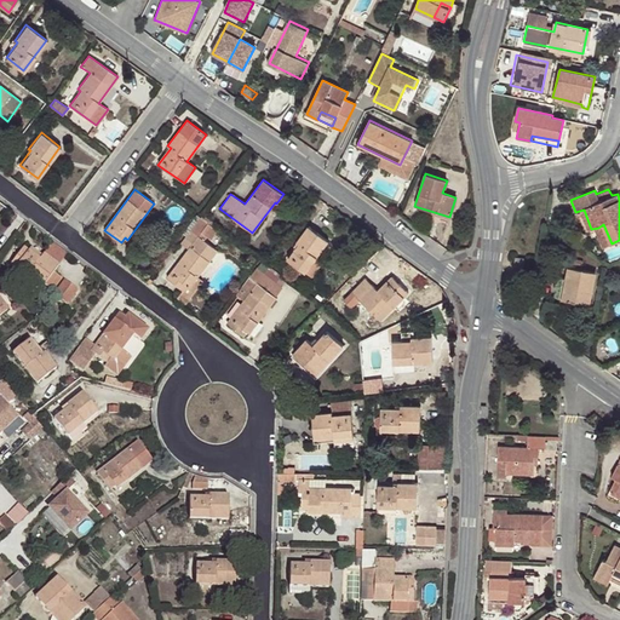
[(584,210),(575,212),(578,218),(581,217),(587,231),(591,229),(584,210)]
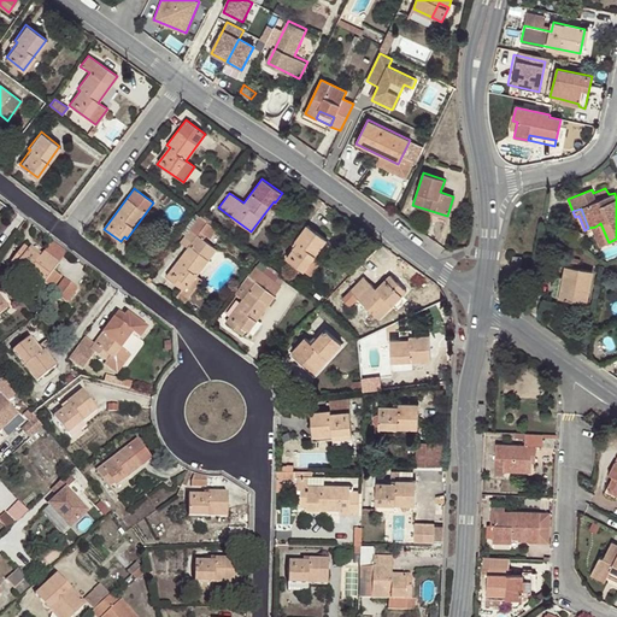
[(603,245),(609,242),(600,223),(595,227),(603,245)]
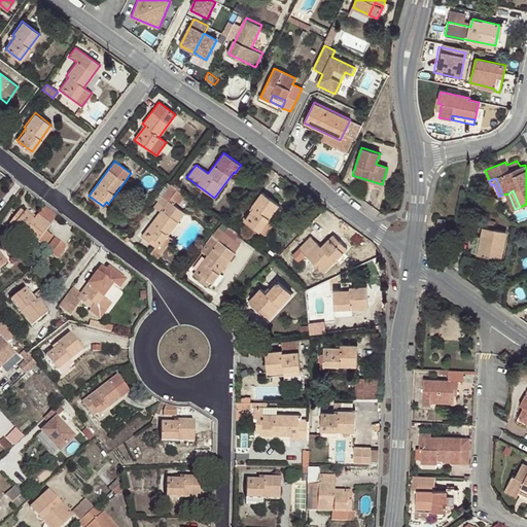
[(244,220),(258,231),(278,205),(261,192),(252,206),(253,207),(244,220)]
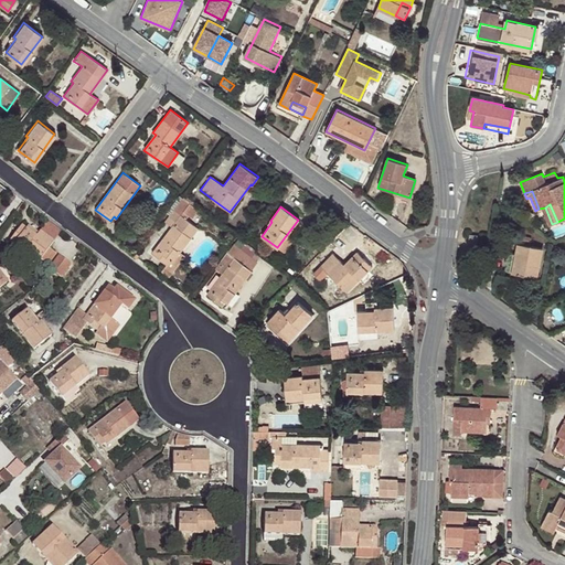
[(151,253),(167,265),(170,260),(172,263),(180,253),(198,228),(173,210),(164,221),(171,226),(151,253)]
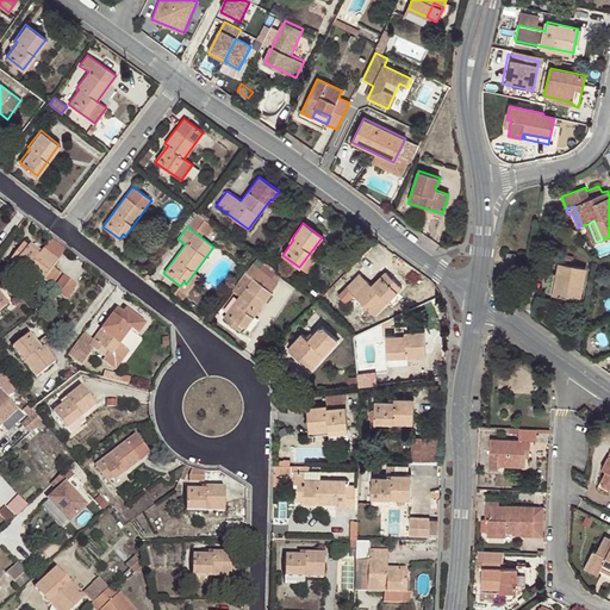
[(66,249),(51,238),(43,248),(57,260),(66,249)]
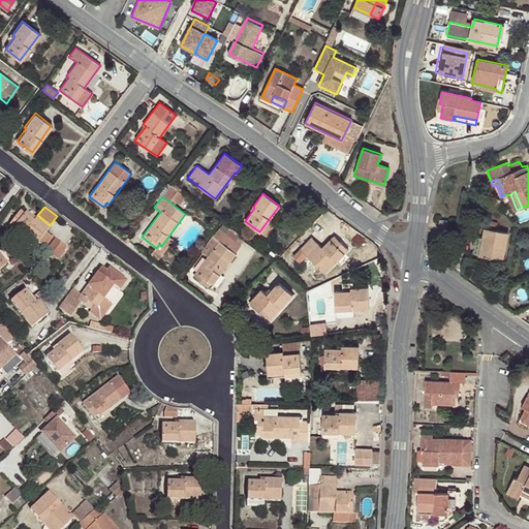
[(50,225),(37,215),(36,217),(33,220),(24,213),(20,210),(7,225),(11,227),(21,236),(34,245),(50,225)]
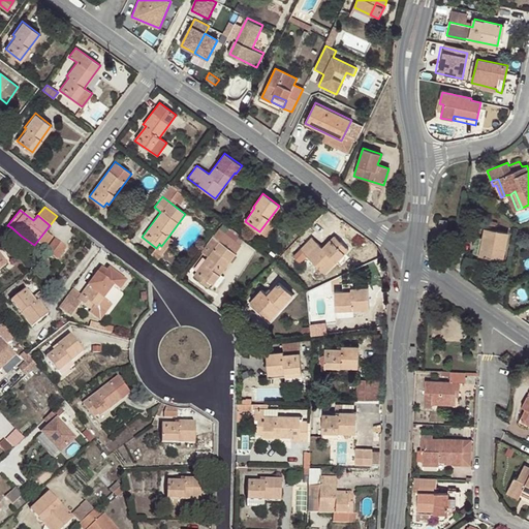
[(33,220),(36,217),(27,210),(24,213),(33,220)]
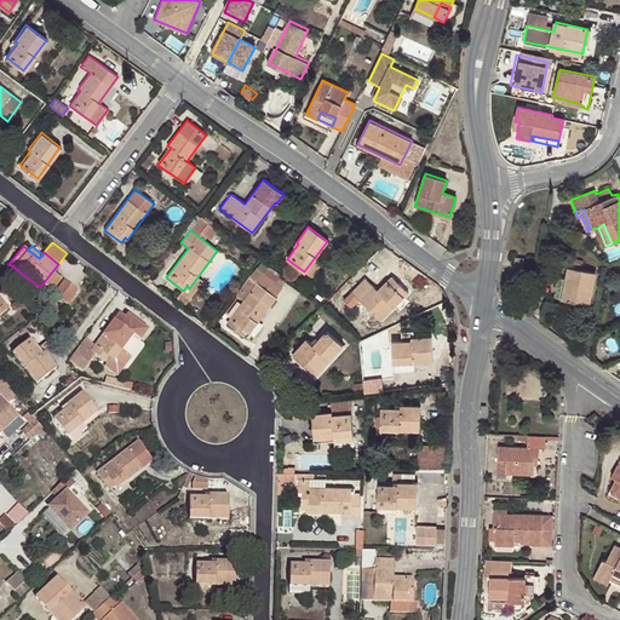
[(524,259),(516,258),(512,273),(522,274),(524,259)]
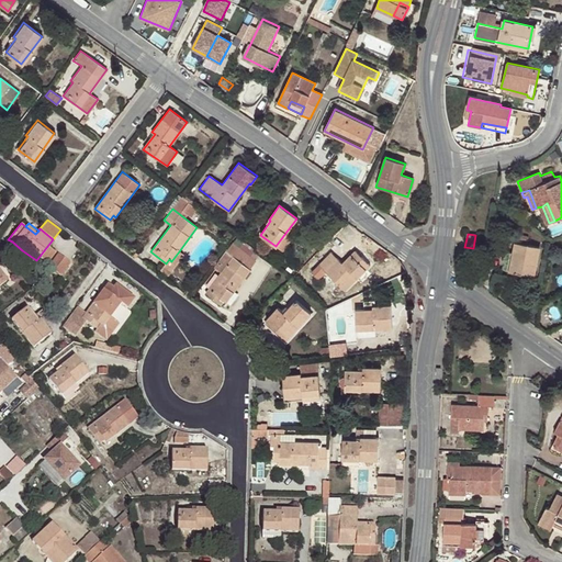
[(18,256),(22,250),(12,242),(7,248),(18,256)]
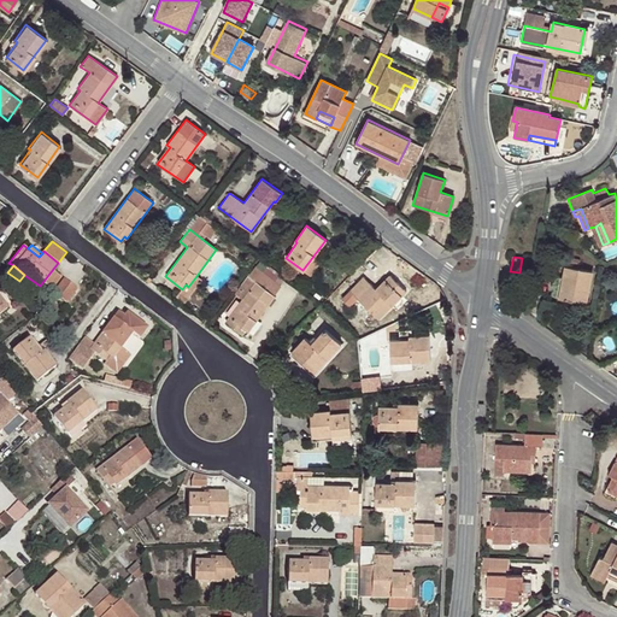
[(593,271),(566,265),(559,299),(587,305),(593,271)]
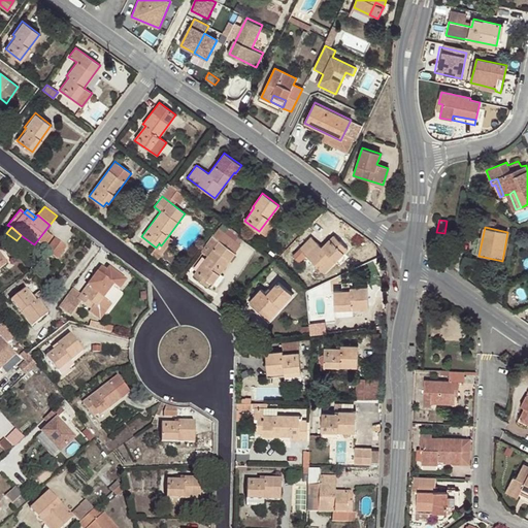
[(159,243),(156,248),(151,254),(157,258),(172,239),(168,236),(161,245),(159,243)]
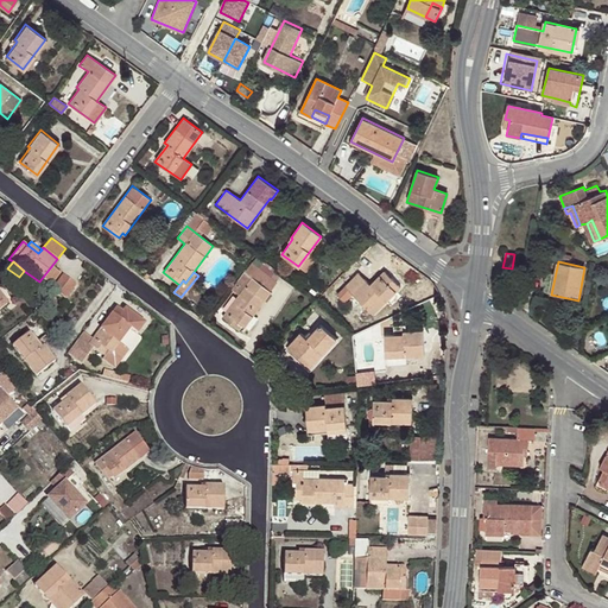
[(352,293),(372,314),(399,287),(382,272),(369,286),(356,273),(336,293),(343,301),(352,293)]
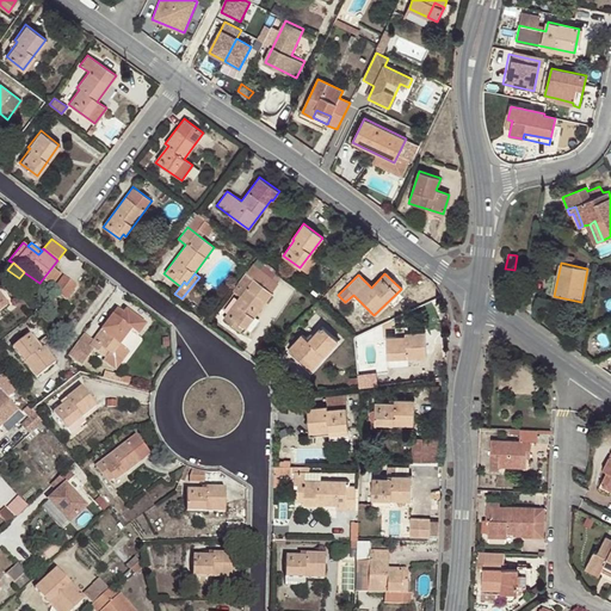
[(53,289),(66,298),(76,284),(63,275),(53,289)]
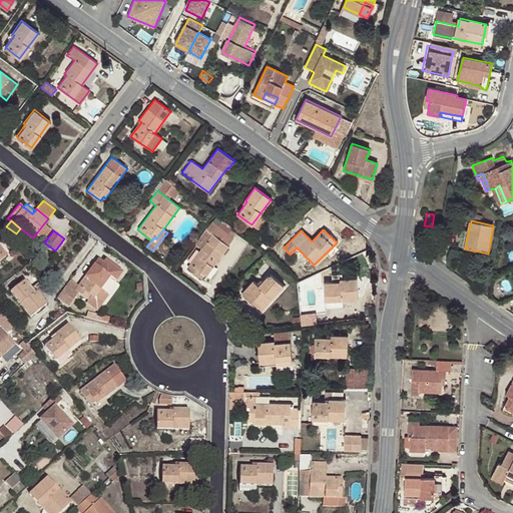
[(203,274),(205,276),(227,245),(212,234),(186,268),(200,278),(203,274)]
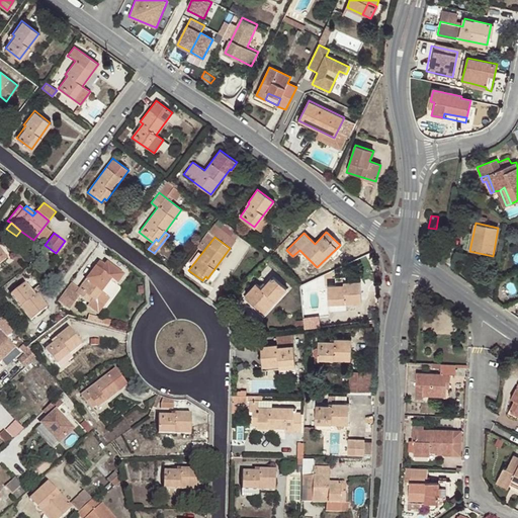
[(71,283),(58,300),(69,309),(79,295),(89,303),(87,305),(98,313),(109,297),(101,291),(111,279),(116,283),(122,274),(106,262),(100,270),(95,266),(78,288),(71,283)]
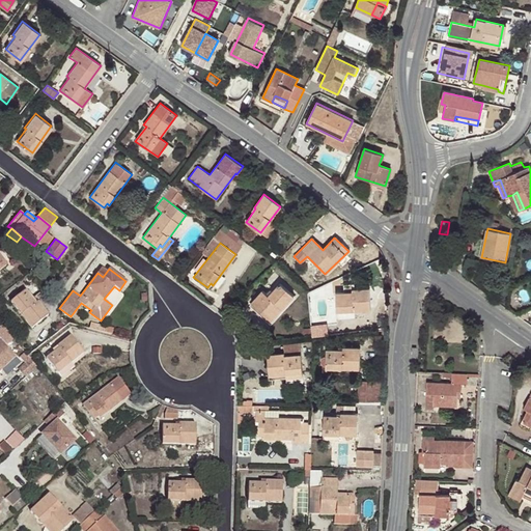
[(251,302),(270,319),(292,296),(279,283),(268,296),(261,290),(251,302)]
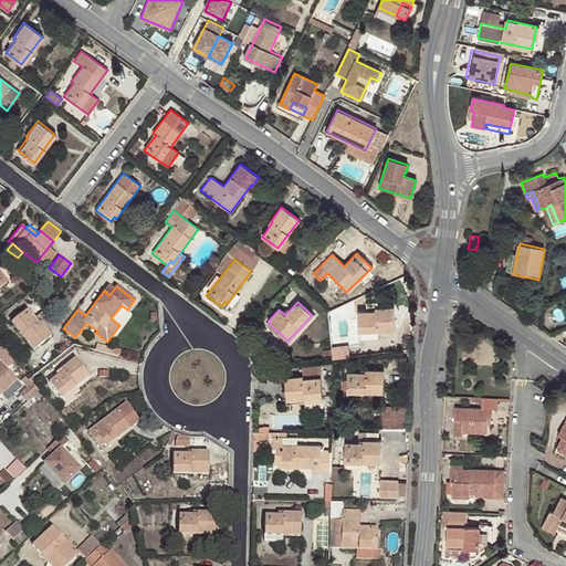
[(11,321),(32,349),(50,336),(40,322),(38,324),(27,308),(11,321)]
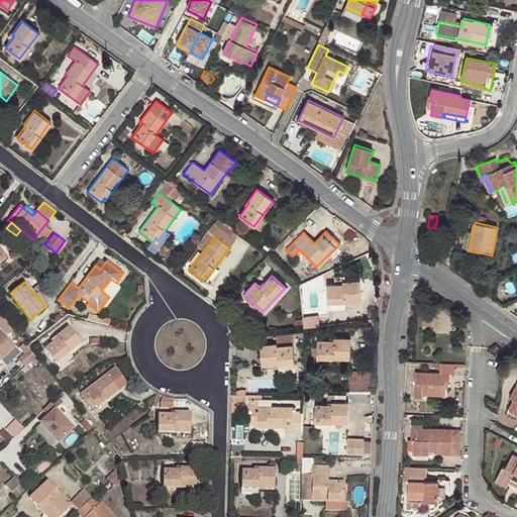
[(326,286),(327,302),(359,301),(359,282),(342,282),(342,285),(326,286)]
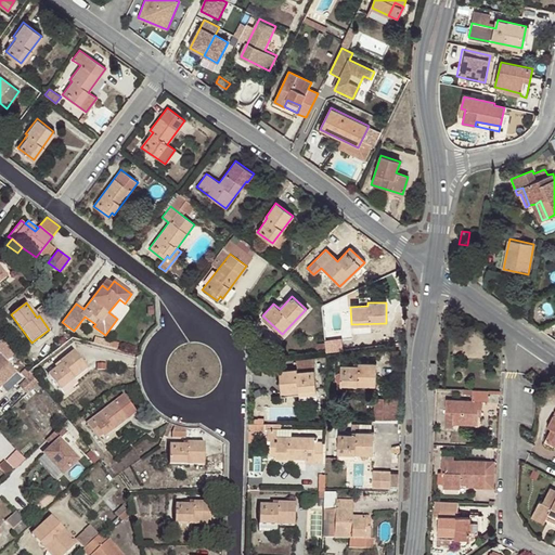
[(49,375),(61,389),(87,369),(74,351),(60,362),(62,364),(49,375)]
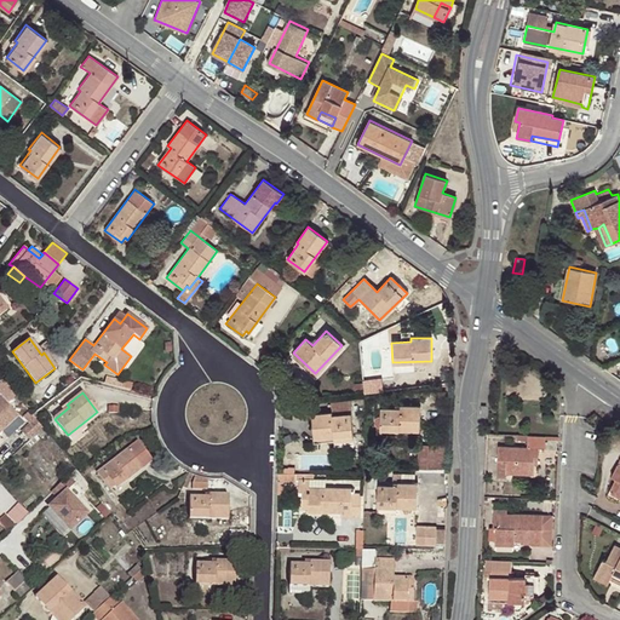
[(0,432),(1,431),(18,415),(0,396),(0,432)]
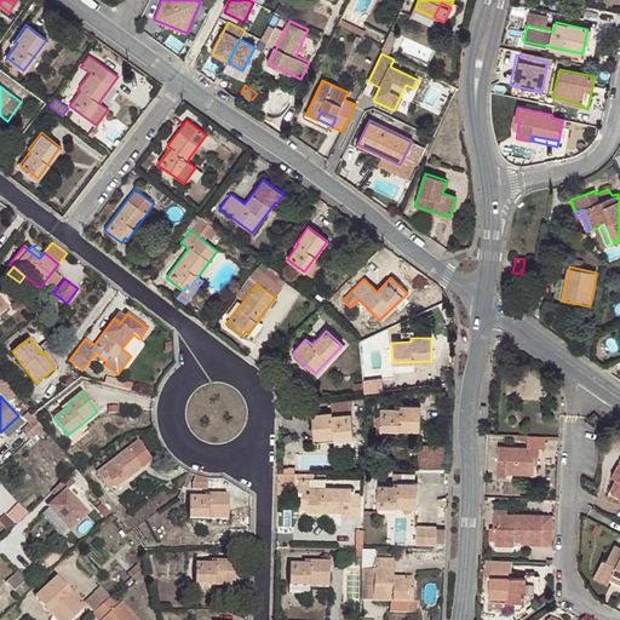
[(380,407),(380,429),(419,430),(419,406),(401,406),(400,408),(380,407)]
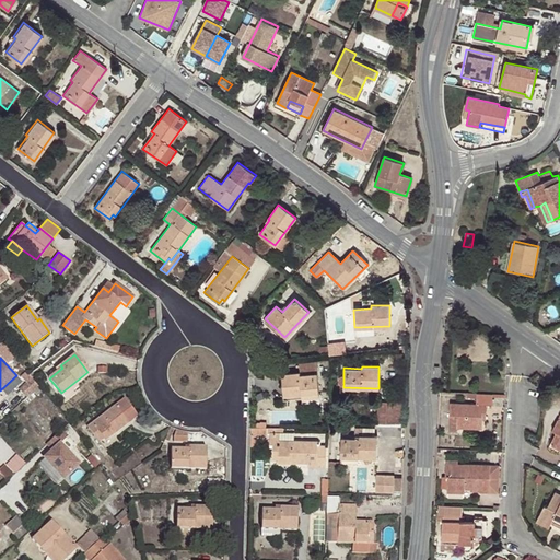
[(299,372),(281,374),(283,397),(303,395),(303,399),(304,403),(319,400),(317,373),(300,375),(299,372)]
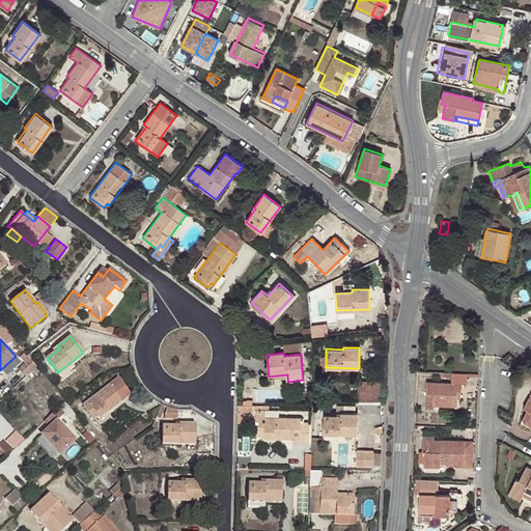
[(16,356),(1,369),(6,374),(21,362),(16,356)]
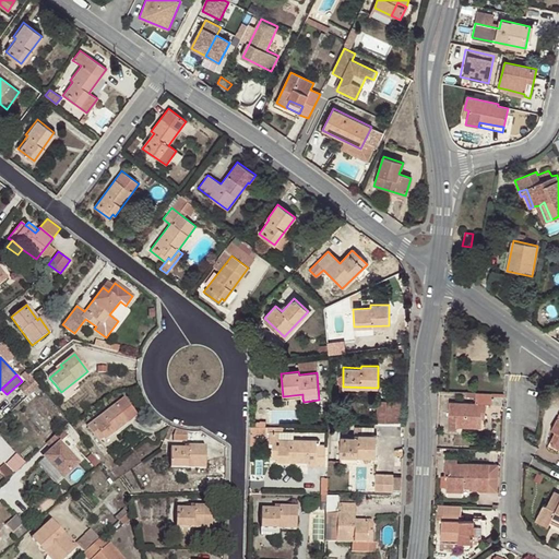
[(38,384),(32,376),(24,382),(22,389),(27,394),(38,384)]
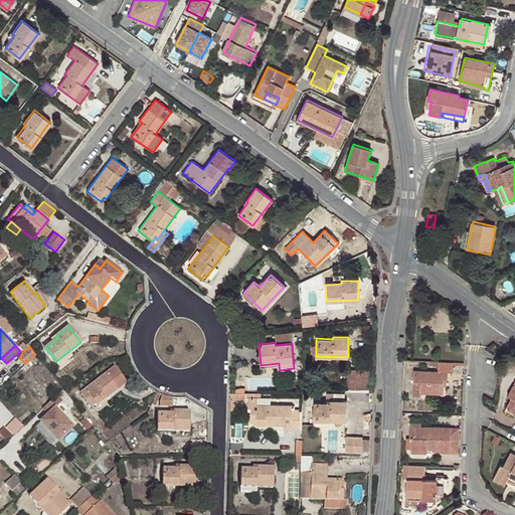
[(454,372),(454,362),(441,361),(440,371),(414,371),(412,396),(420,397),(420,394),(443,394),(444,387),(443,381),(448,381),(448,372),(454,372)]
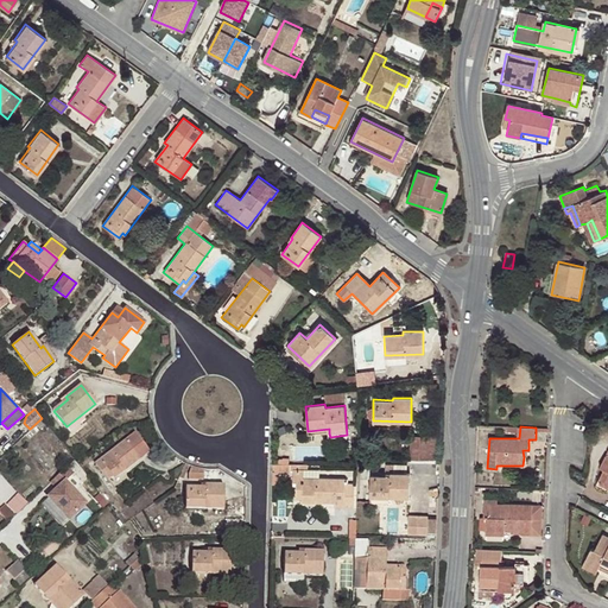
[(113,476),(114,479),(149,451),(134,432),(95,463),(107,480),(113,476)]
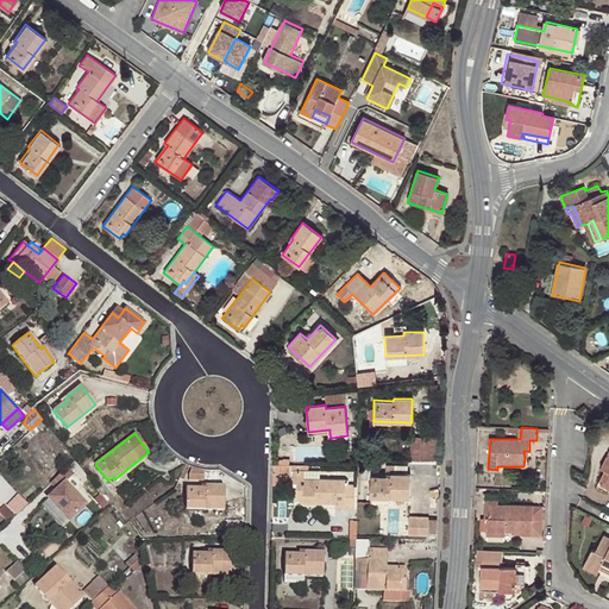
[(410,438),(410,460),(427,462),(440,462),(439,438),(428,438),(410,438)]
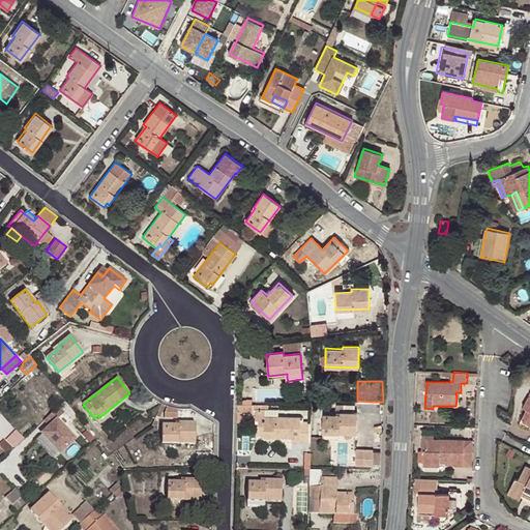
[(240,411),(254,411),(254,401),(240,401),(240,411)]
